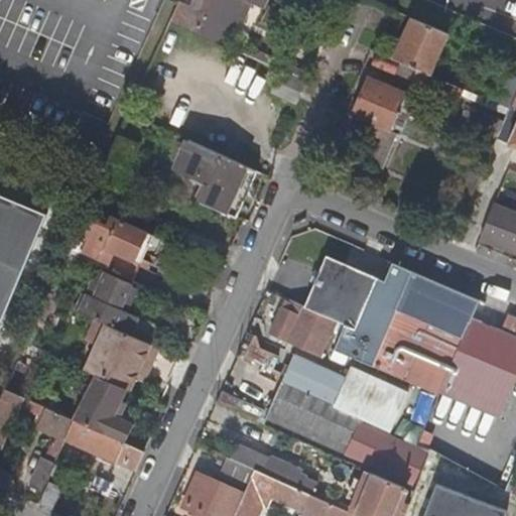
[(179,1),(170,21),(227,47),(240,18),(245,20),(251,4),(241,0),(195,0),(191,7),(179,1)]
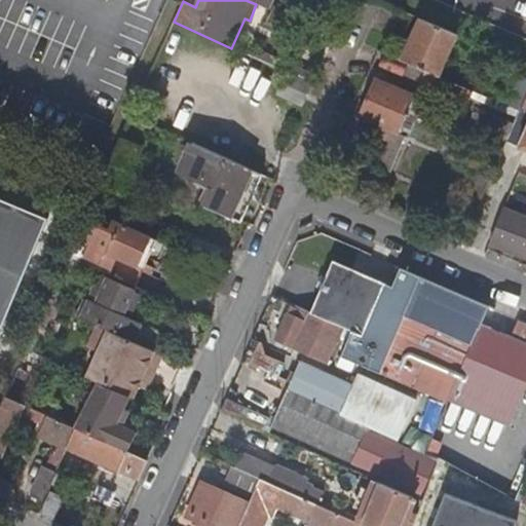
[(418,19),(401,62),(407,65),(436,76),(454,34),(418,19)]
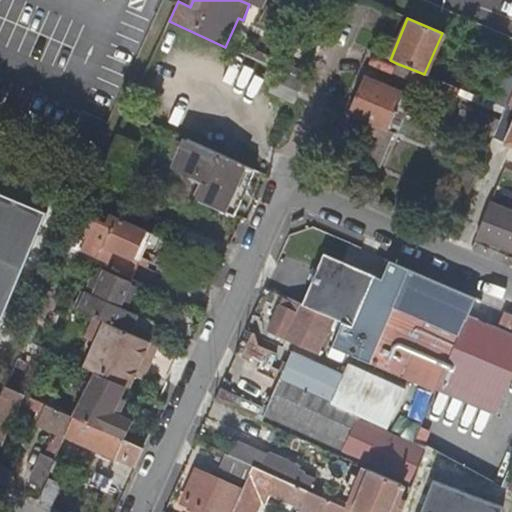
[(393,71),(396,63),(390,60),(373,53),(370,62),(393,71)]
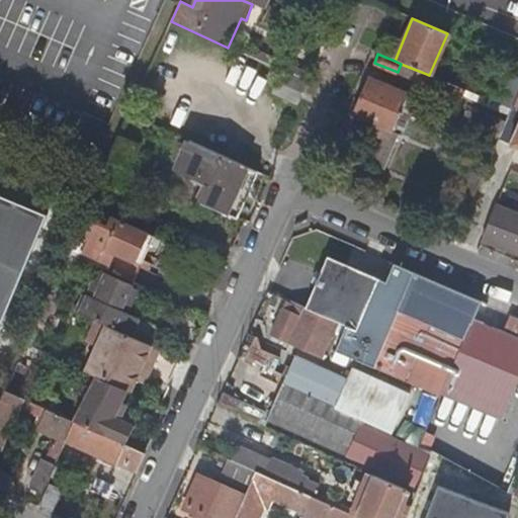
[(517,95),(517,92),(517,63),(510,60),(493,102),(511,110),(517,95)]
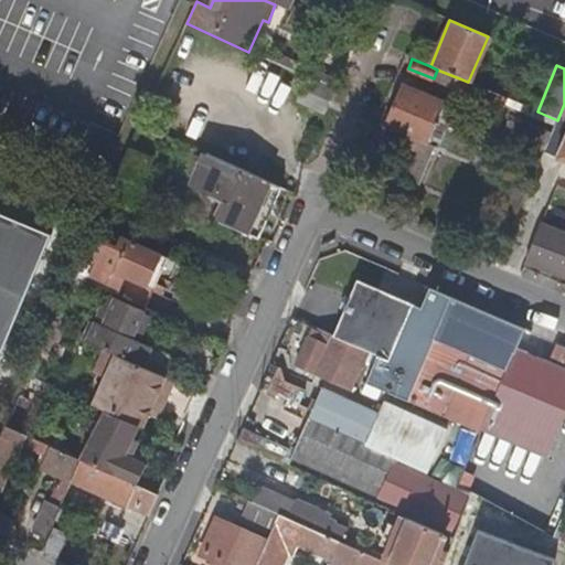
[(437,70),(434,78),(450,86),(448,94),(499,116),(500,113),(507,98),(468,82),(437,70)]
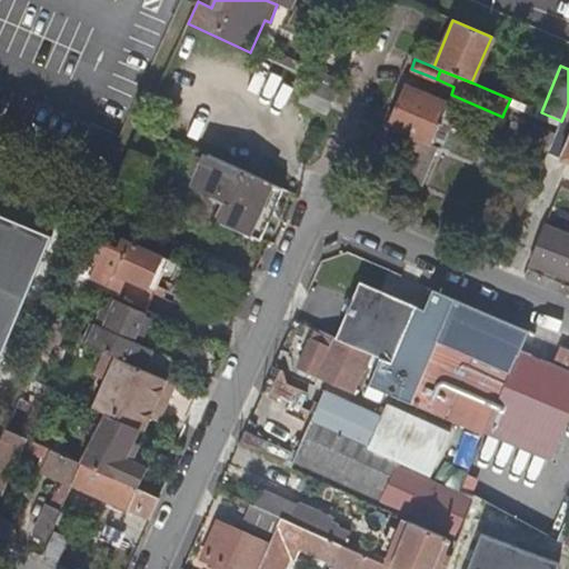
[(326,113),(337,91),(309,78),(299,101),(326,113)]
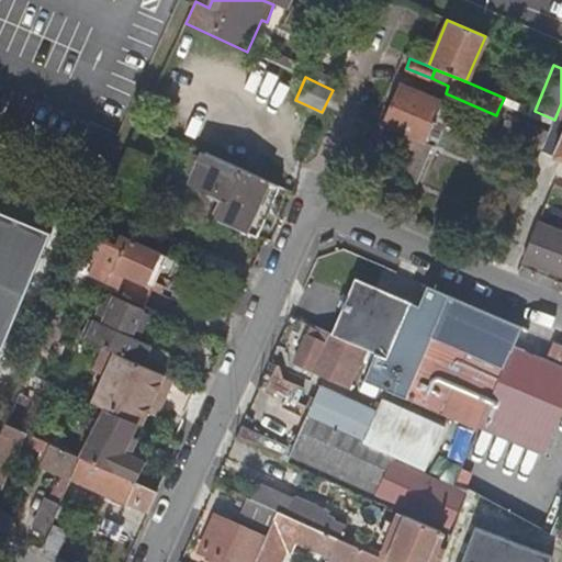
[(381,124),(384,126),(424,143),(440,102),(398,85),(381,124)]
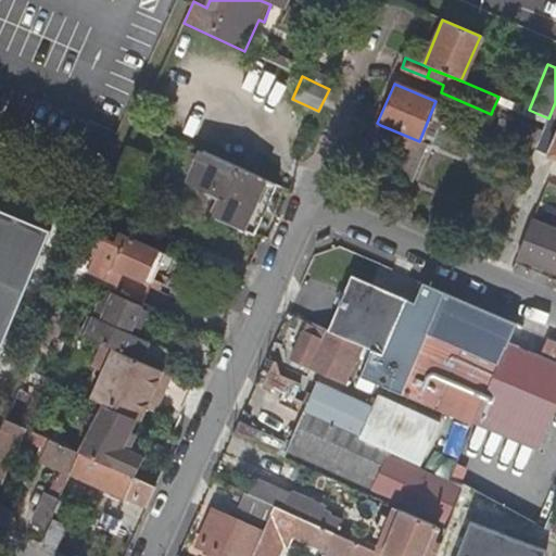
[(529,110),(498,97),(492,111),(500,113),(542,131),(548,118),(529,110)]
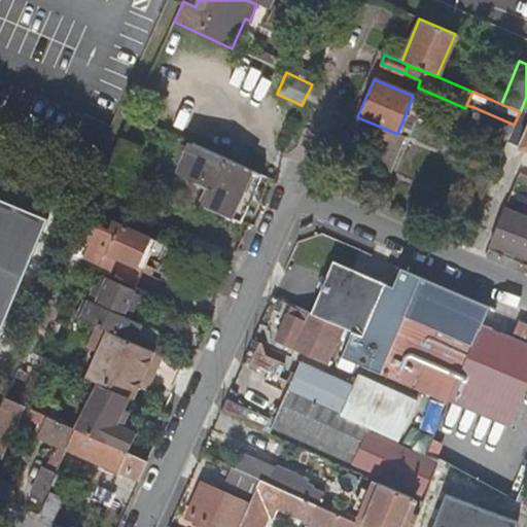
[(397,134),(405,137),(420,99),(413,96),(397,134)]
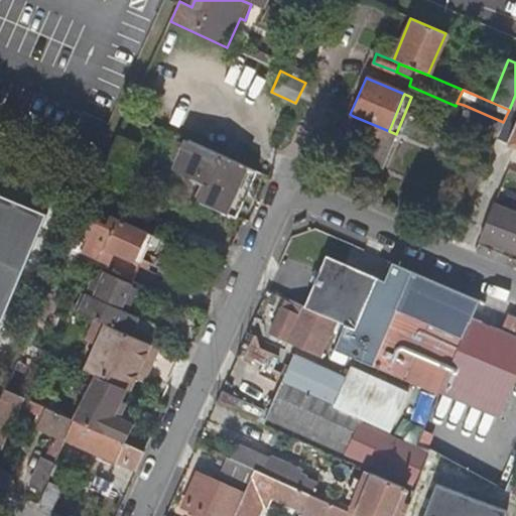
[(503,122),(464,105),(460,115),(464,117),(460,125),(487,137),(491,128),(499,132),(503,122)]
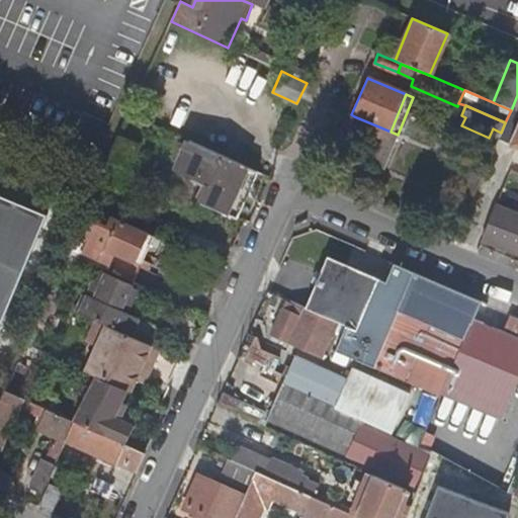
[(398,135),(391,132),(354,116),(348,130),(377,143),(392,148),(398,135)]
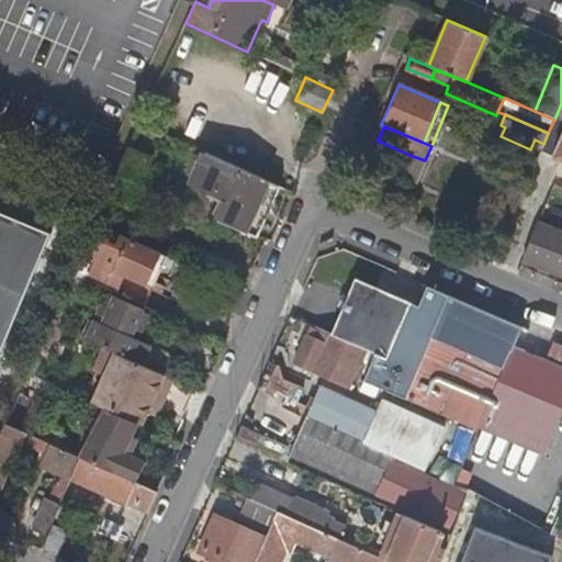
[(535,139),(530,149),(513,189),(523,194),(543,144),(535,139)]
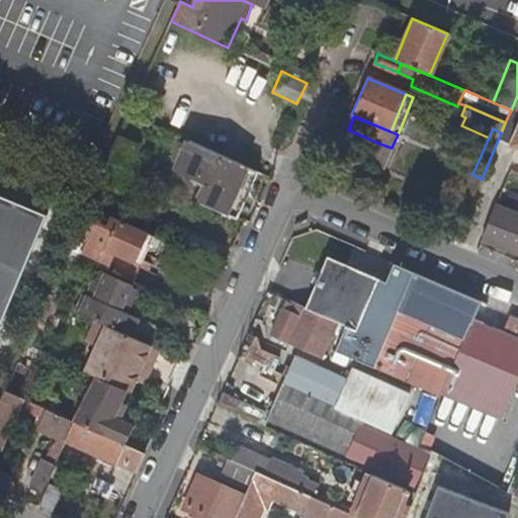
[(210,182),(208,188),(205,195),(240,210),(247,195),(252,183),(257,172),(189,142),(177,167),(194,174),(210,182)]
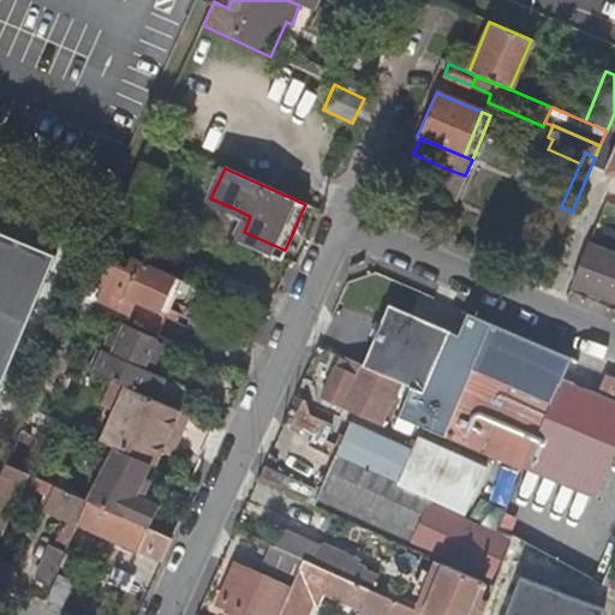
[(454,201),(465,175),(448,169),(439,193),(454,201)]
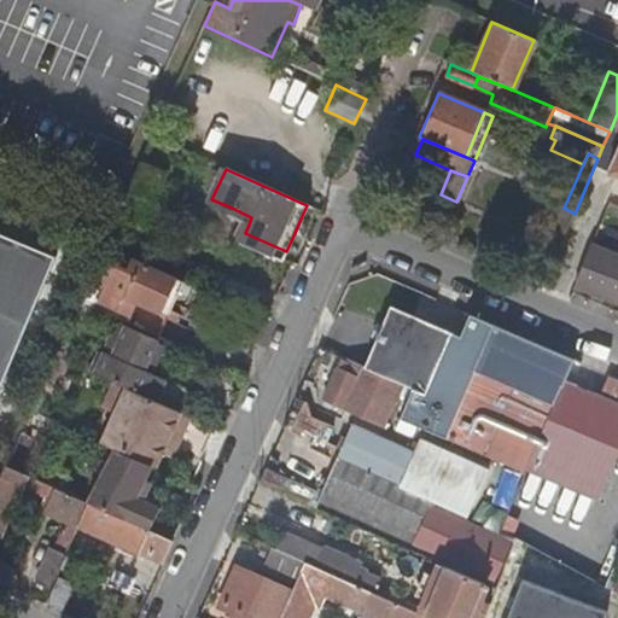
[(543,242),(559,249),(575,214),(564,208),(551,203),(542,223),(549,227),(543,242)]
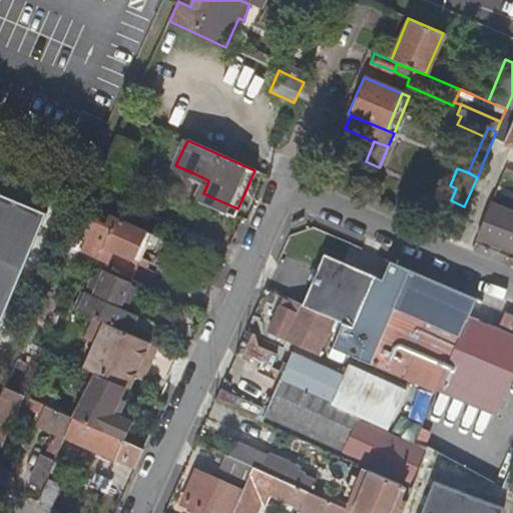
[(208,180),(192,172),(189,178),(206,186),(208,180)]
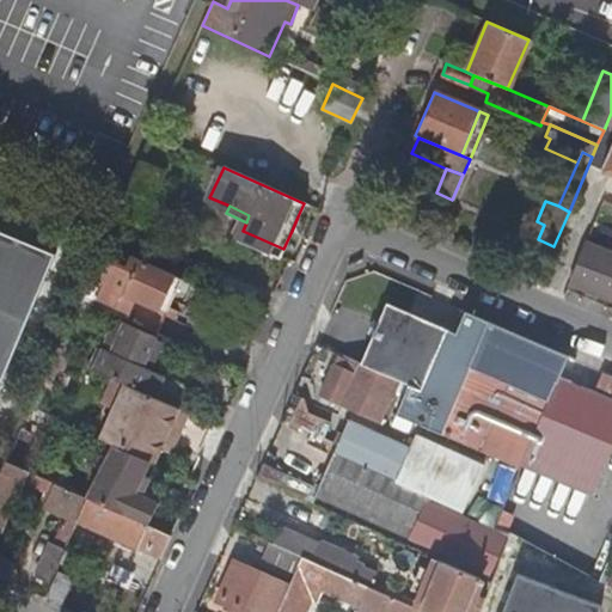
[(305,220),(298,216),(292,231),(299,233),(305,220)]
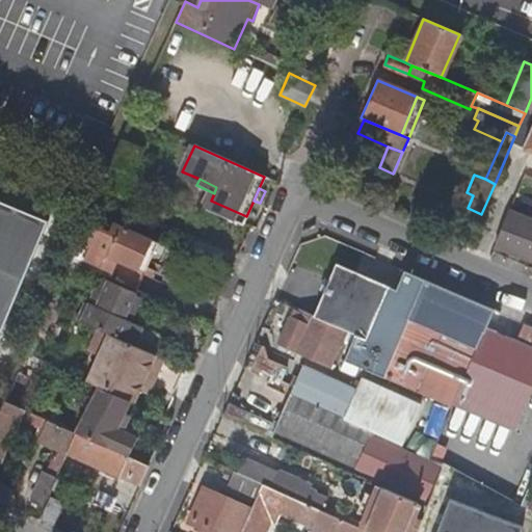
[(0,201),(0,325),(44,219),(0,201)]
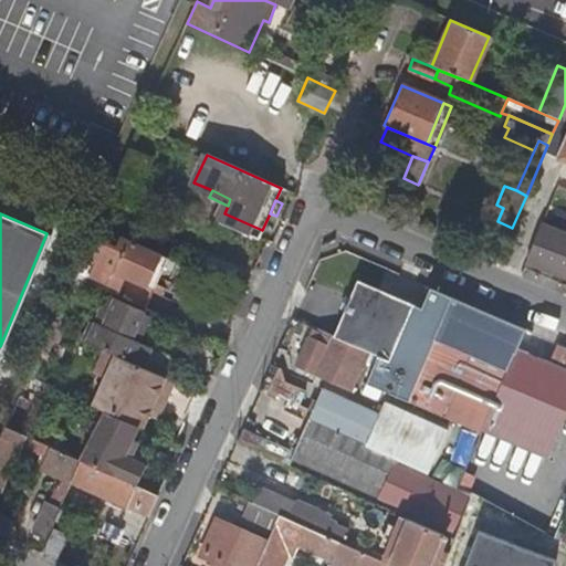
[(160,254),(96,224),(73,275),(97,286),(145,308),(155,287),(147,284),(160,254)]
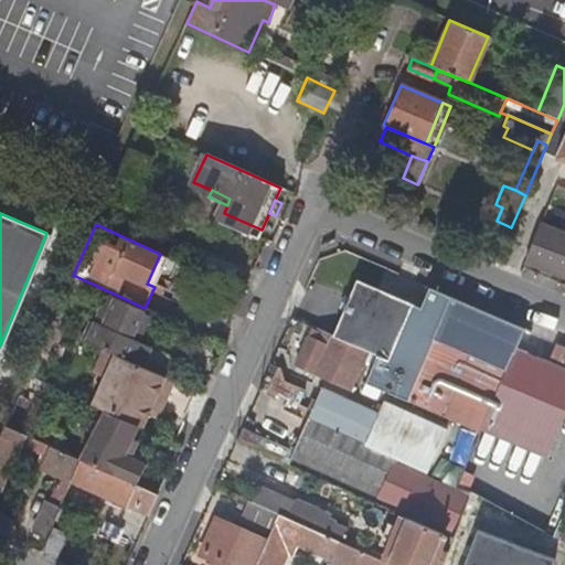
[(564,235),(537,225),(524,262),(542,268),(547,269),(564,276),(564,235)]
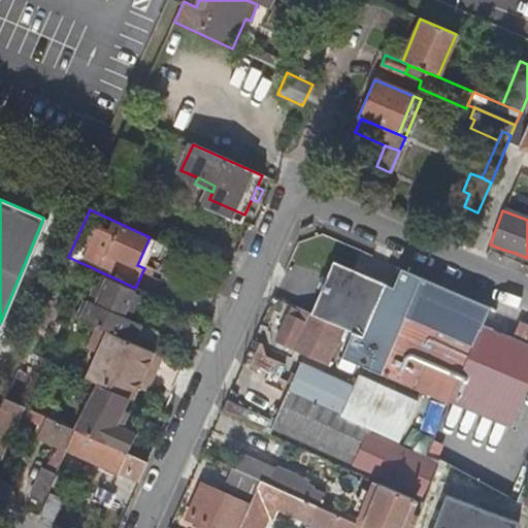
[(137,265),(144,268),(157,240),(150,237),(137,265)]
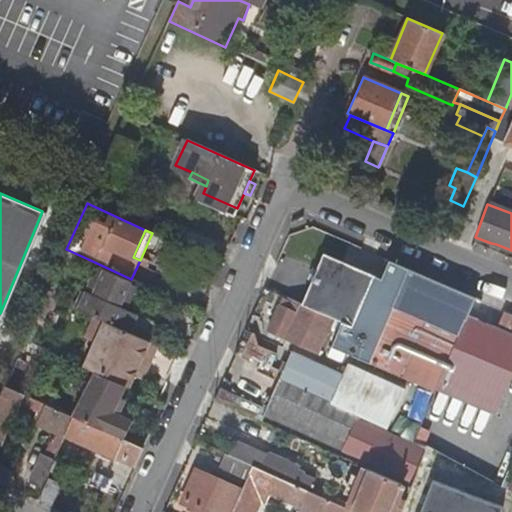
[(88,259),(66,249),(61,259),(83,269),(88,259)]
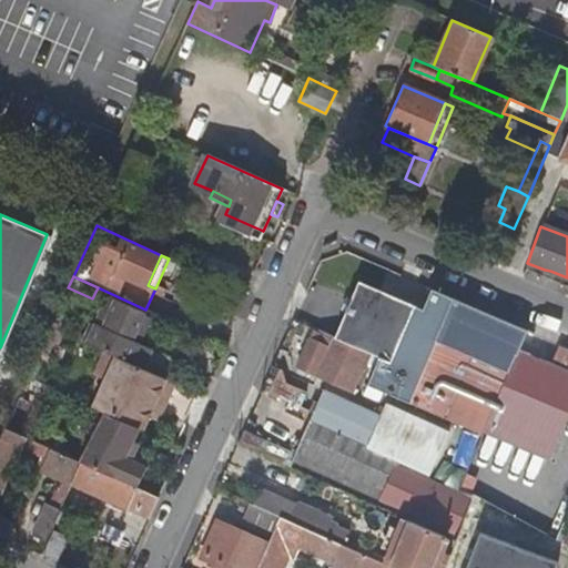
[(358,281),(334,338),(377,357),(392,363),(416,305),(358,281)]
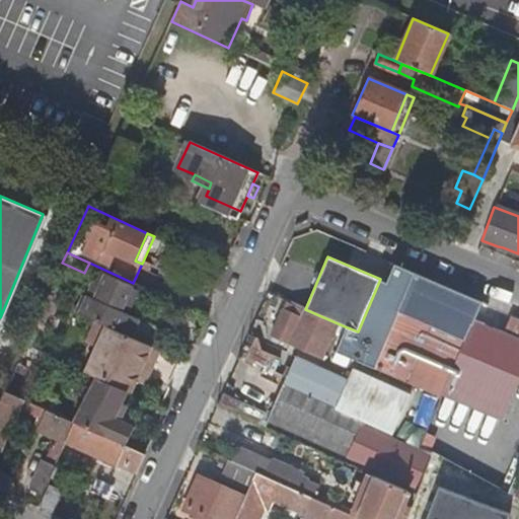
[(385,281),(380,279),(358,331),(348,357),(441,396),(443,392),(473,321),(482,302),(392,265),(385,281)]
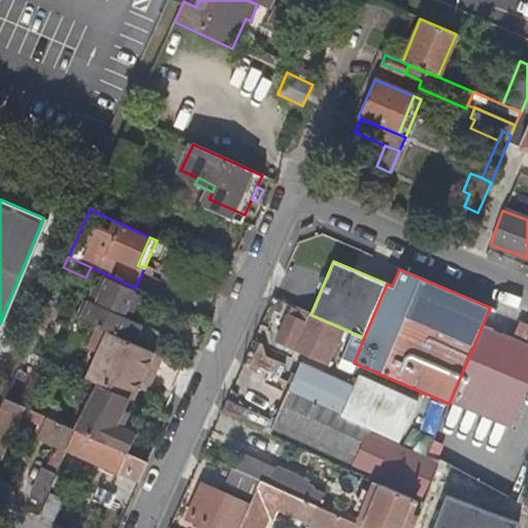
[(81,318),(134,341),(140,327),(140,326),(131,321),(123,318),(134,292),(135,290),(102,274),(81,318)]
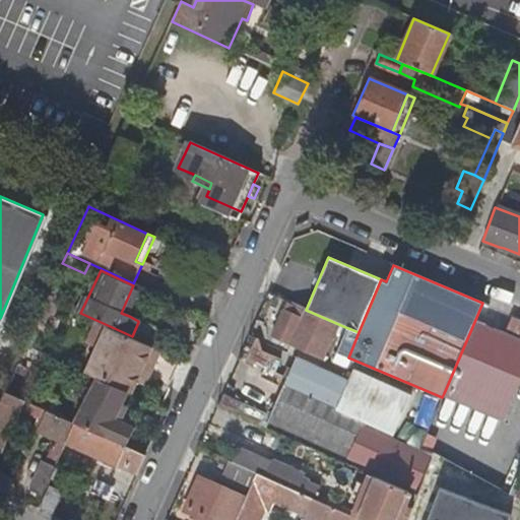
[(129,316),(140,291),(132,287),(121,313),(129,316)]
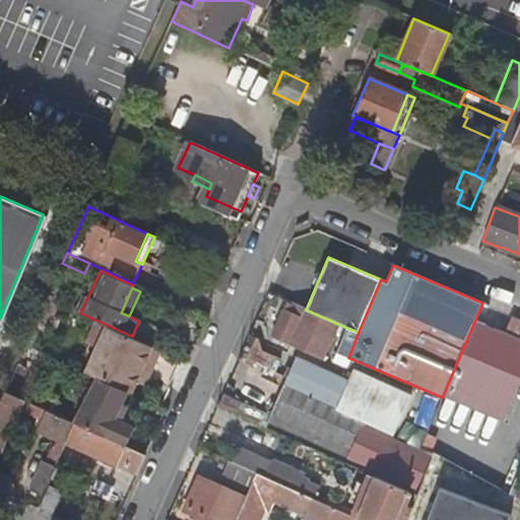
[(46,300),(37,322),(49,327),(54,327),(58,324),(58,319),(54,315),(58,305),(46,300)]
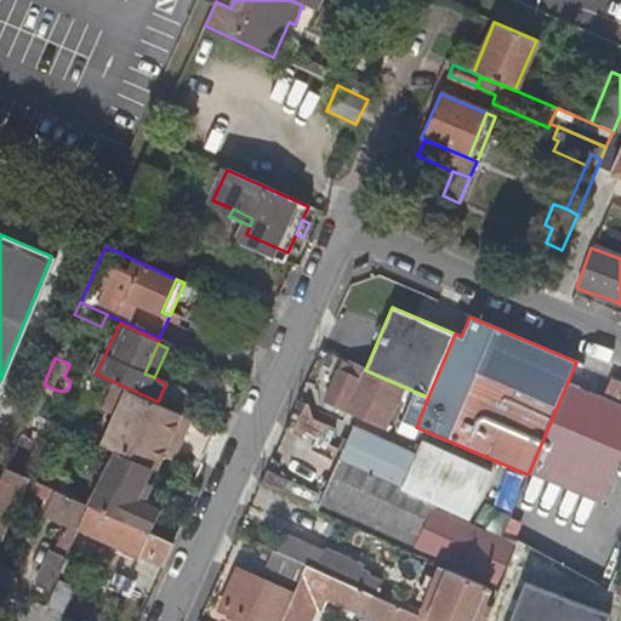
[(360,371),(362,368),(342,360),(323,403),(383,429),(402,389),(360,371)]
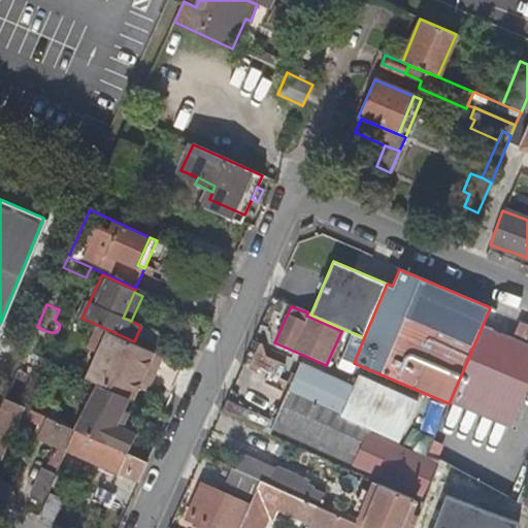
[(491,331),(482,327),(451,399),(516,427),(527,399),(527,327),(523,325),(517,341),(508,360),(483,349),(491,331)]
